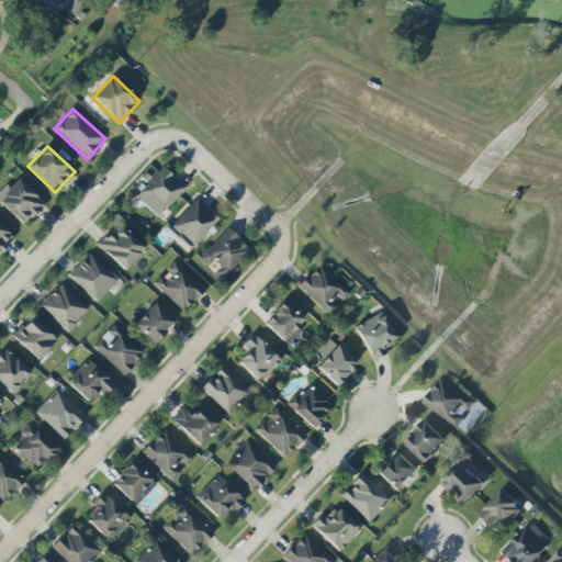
[(158,217),(186,187),(164,166),(135,195),(158,217)]
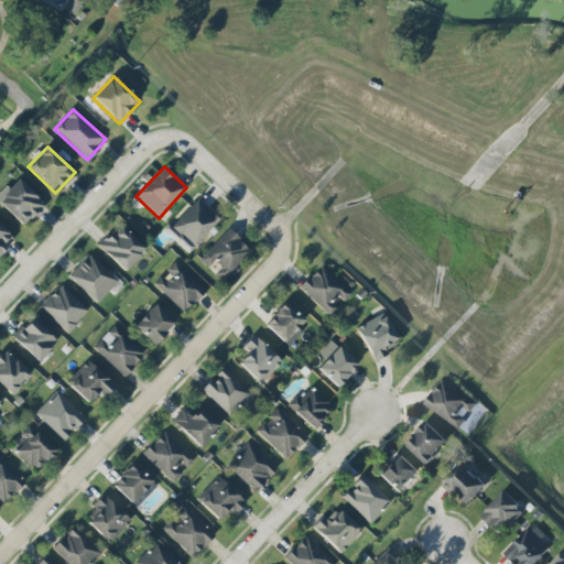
[(0,198),(0,203),(24,227),(45,206),(18,180),(0,198)]
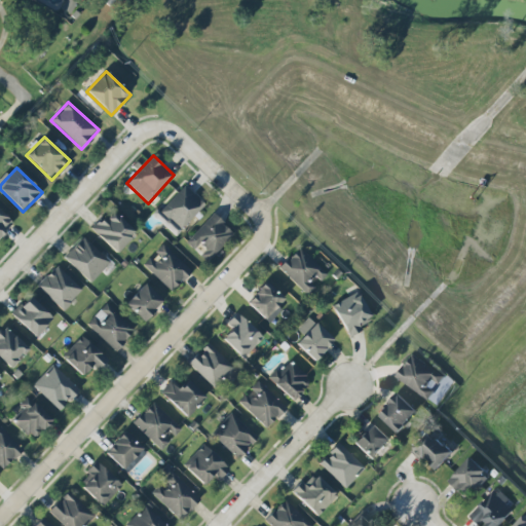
[(178,233),(205,204),(183,184),(155,213),(178,233)]
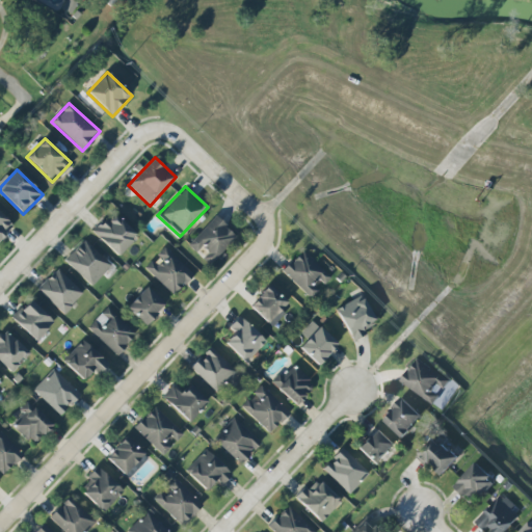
[(92,233),(117,256),(137,236),(112,212),(92,233)]
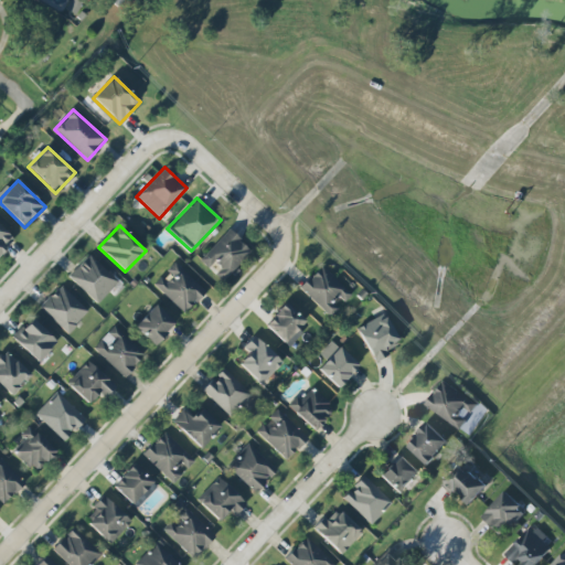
[(0,254),(14,240),(0,226),(0,254)]
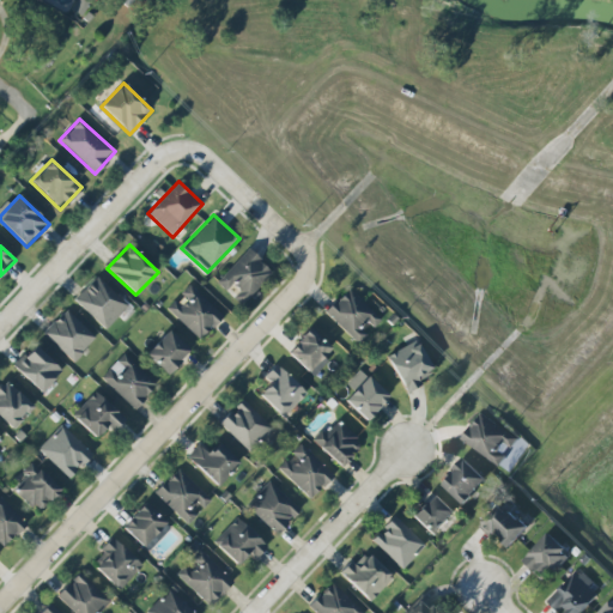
[(242,305),(273,272),(248,249),(217,283),(229,295),(230,293),(242,305)]
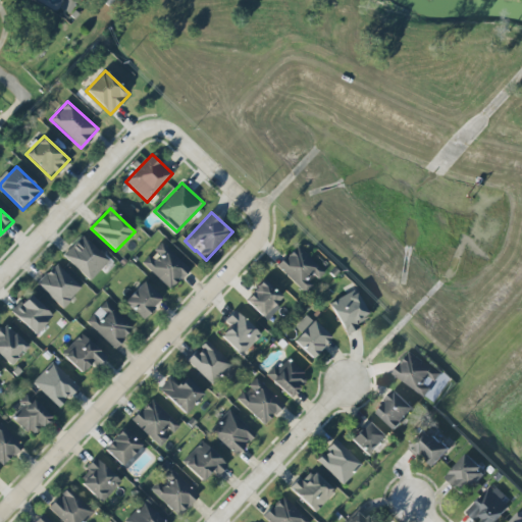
[(109,260),(83,235),(63,255),(90,280),(109,260)]
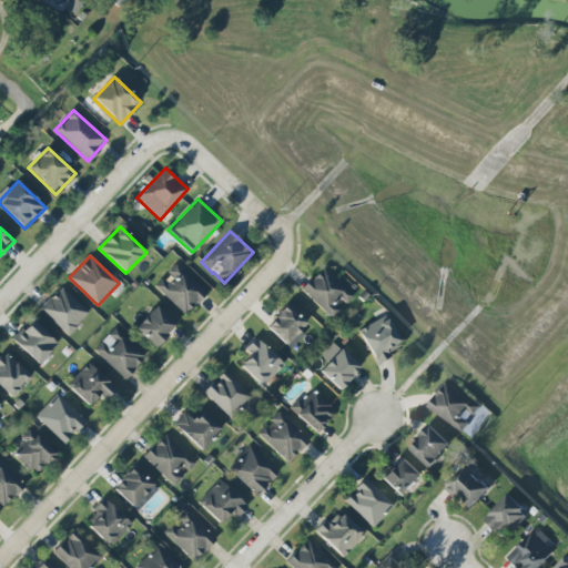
[(206,293),(175,264),(154,286),(185,315),(206,293)]
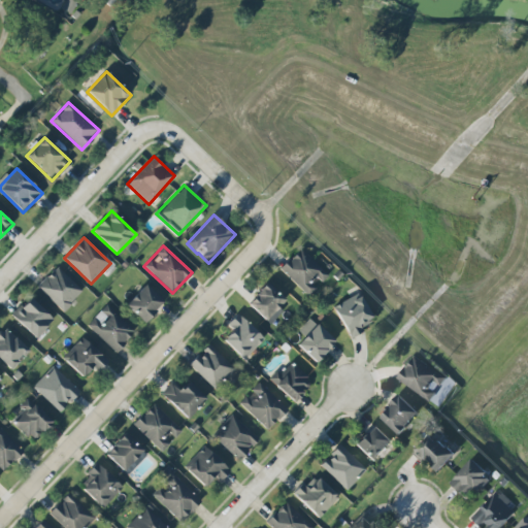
[(308,296),(316,289),(315,287),(327,273),(299,249),(279,270),(308,296)]
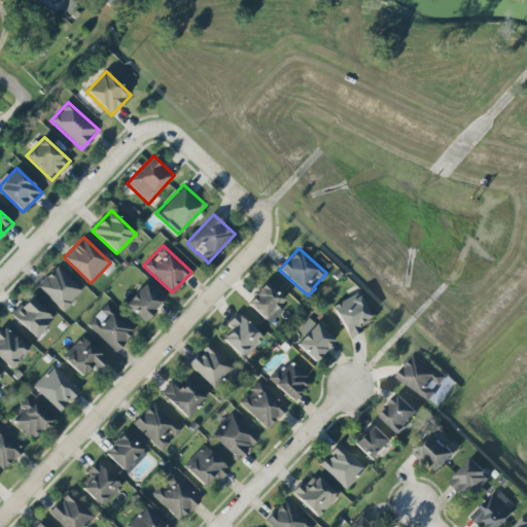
[(64,311),(82,290),(57,266),(37,286),(64,311)]
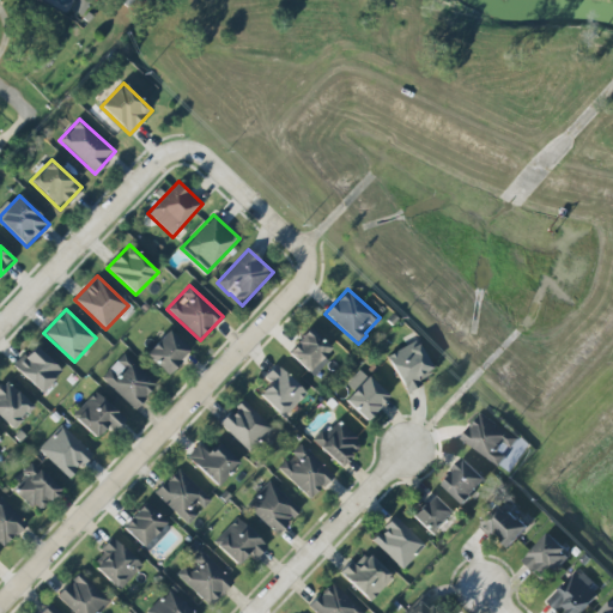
[(329,362),(325,357),(332,349),(310,328),(287,352),(314,377),(329,362)]
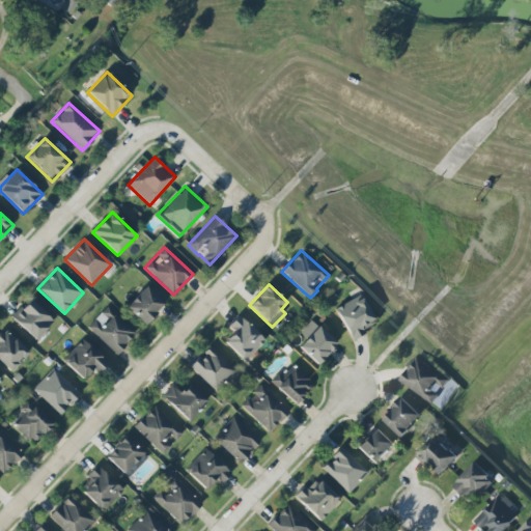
[(144,325),(164,304),(146,286),(126,307),(144,325)]
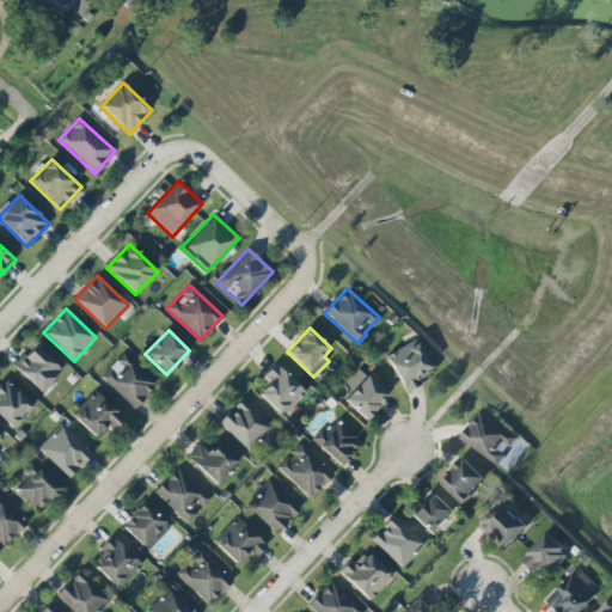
[(404,392),(422,385),(418,379),(432,373),(416,341),(387,355),(404,392)]
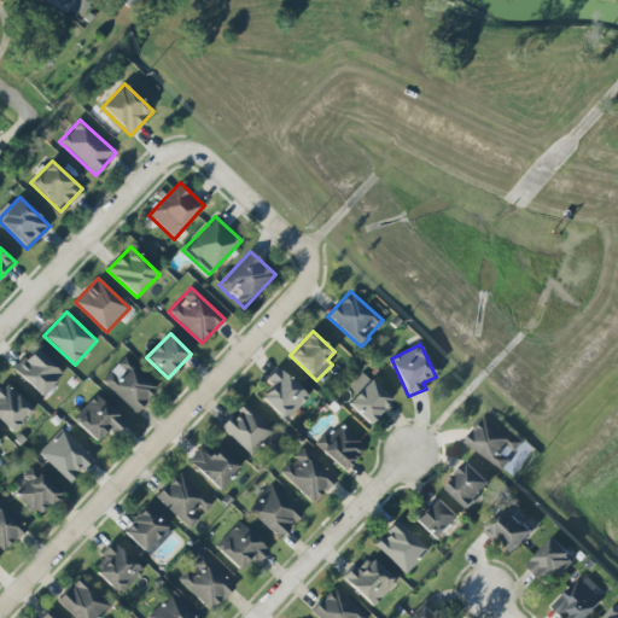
[(63,374),(35,348),(15,371),(42,396),(63,374)]
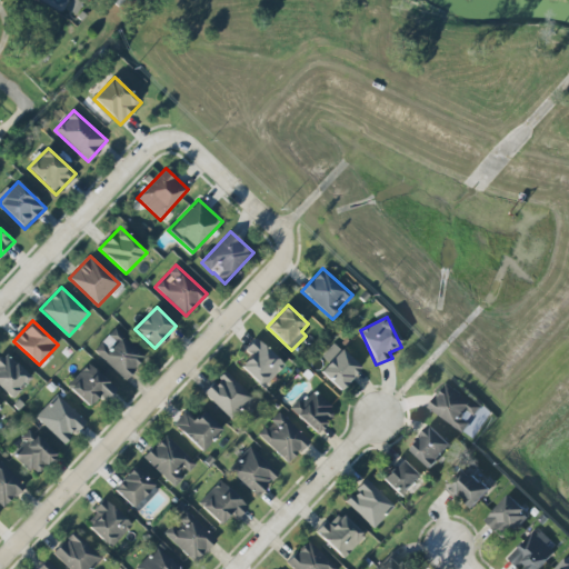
[(146,357),(115,328),(93,351),(125,380),(146,357)]
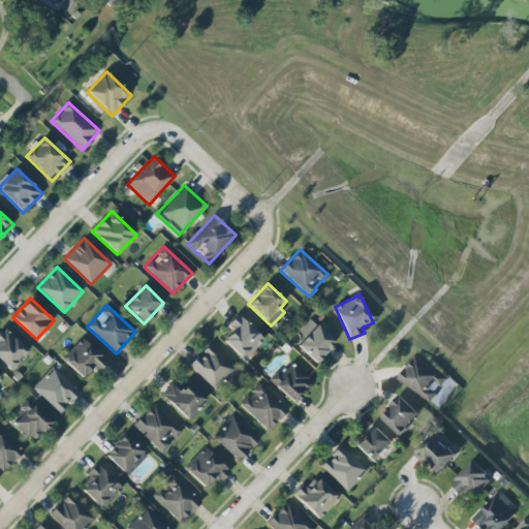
[(223,341),(244,361),(265,339),(238,314),(227,324),(234,331),(223,341)]
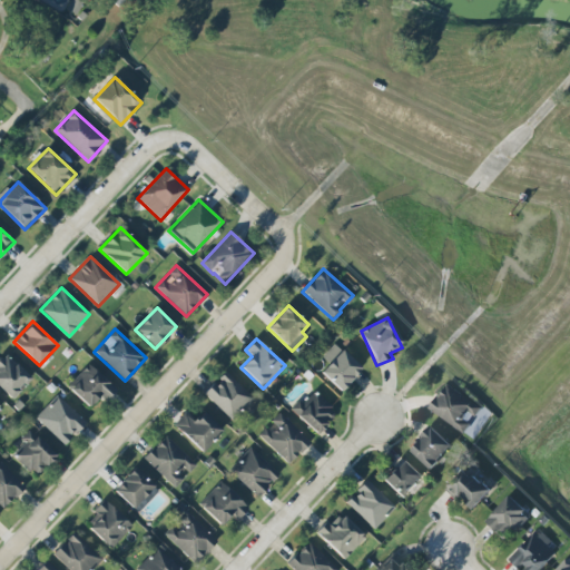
[(361,369),(334,343),(322,356),(330,363),(321,372),(341,391),(361,369)]
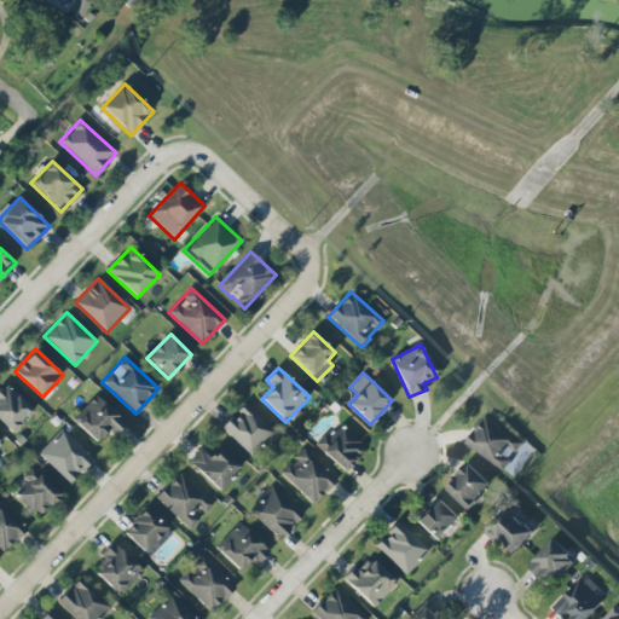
[(34,412),(5,382),(0,386),(0,421),(12,433),(34,412)]
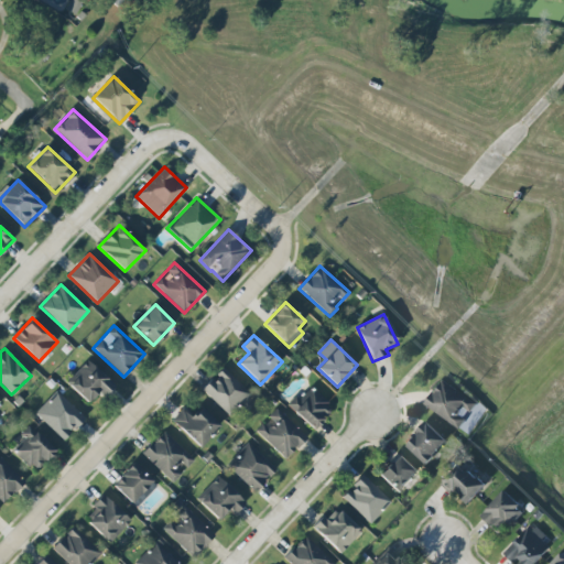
[(99,392),(102,398),(114,387),(89,360),(66,382),(87,404),(99,392)]
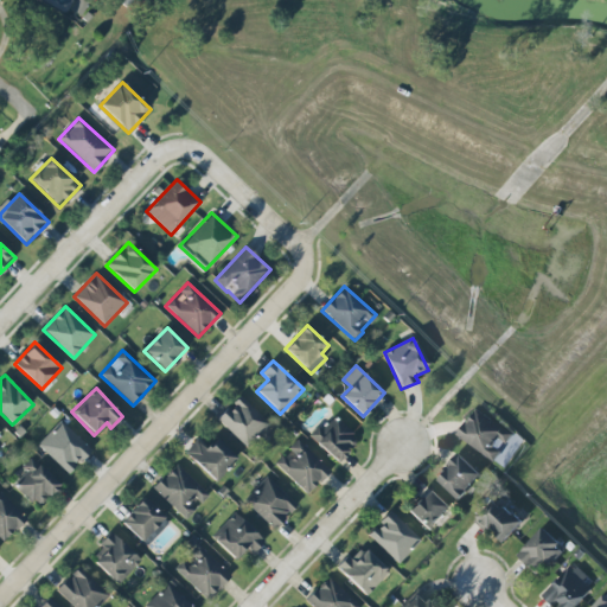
[(217,420),(249,449),(270,425),(240,396),(217,420)]
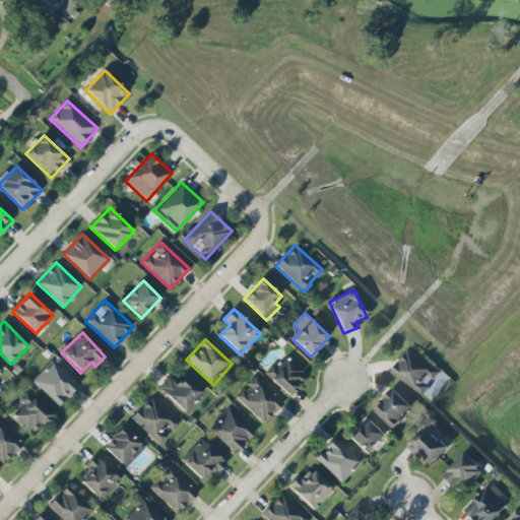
[(440,372),(407,350),(392,375),(425,395),(432,383),(433,384),(440,372)]
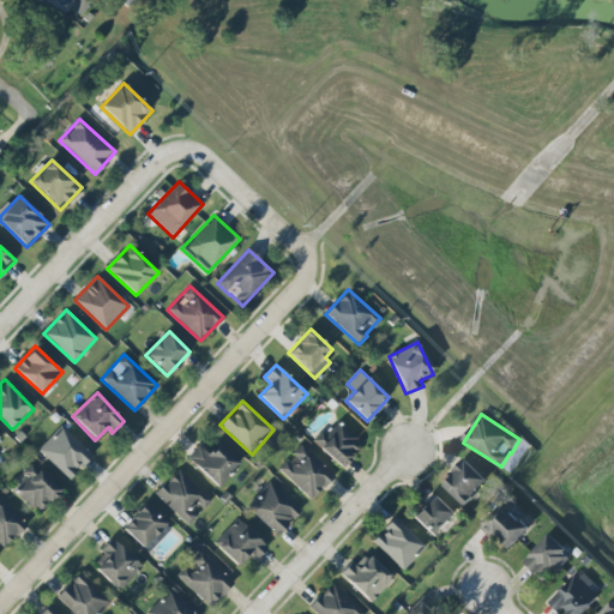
[(363,445),(336,420),(313,443),(341,469),(363,445)]
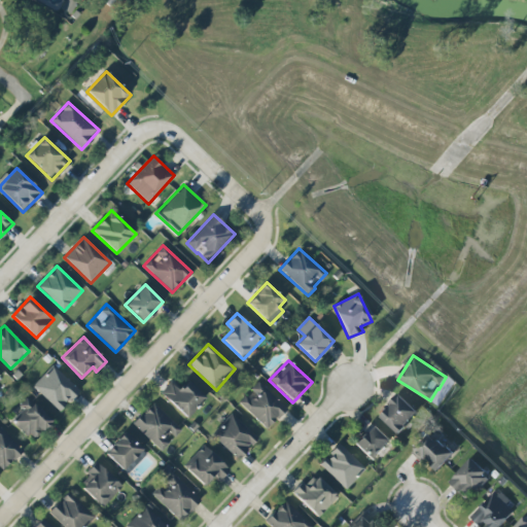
[(60,412),(79,391),(53,365),(32,386),(60,412)]
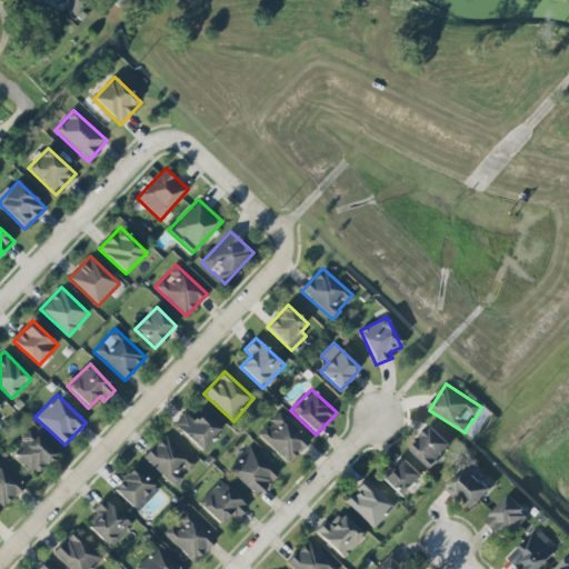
[(222,429),(202,411),(193,421),(183,412),(172,425),(201,451),(222,429)]
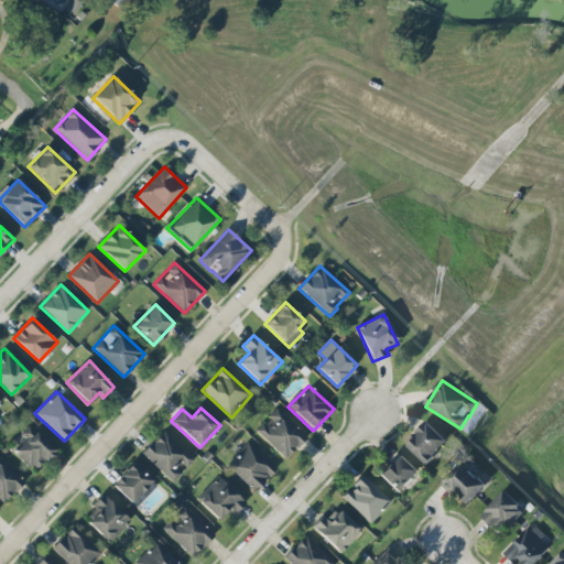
[(255,431),(285,459),(307,437),(277,409),(264,421),(255,431)]
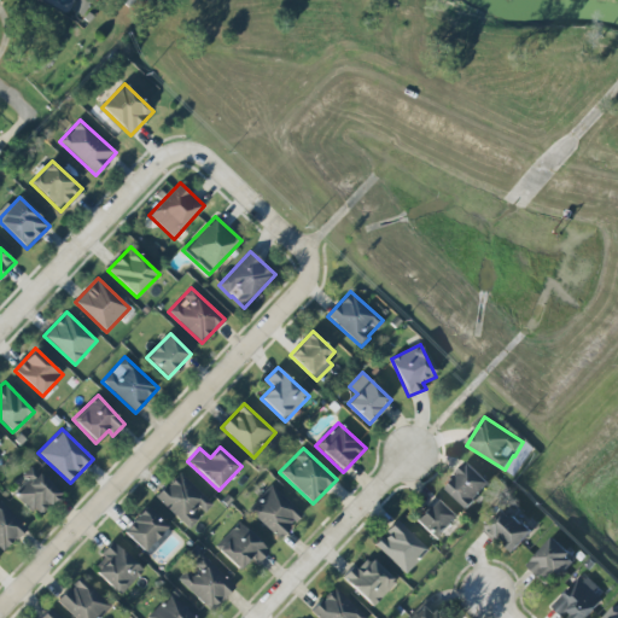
[(445,488),(467,509),(491,484),(468,464),(445,488)]
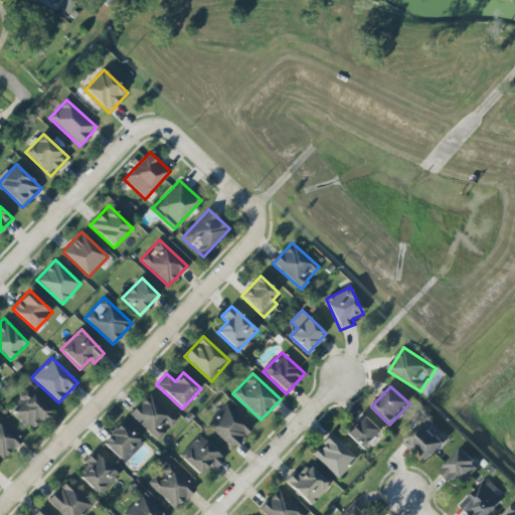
[(50,411),(26,388),(17,397),(22,401),(12,411),(32,431),(50,411)]
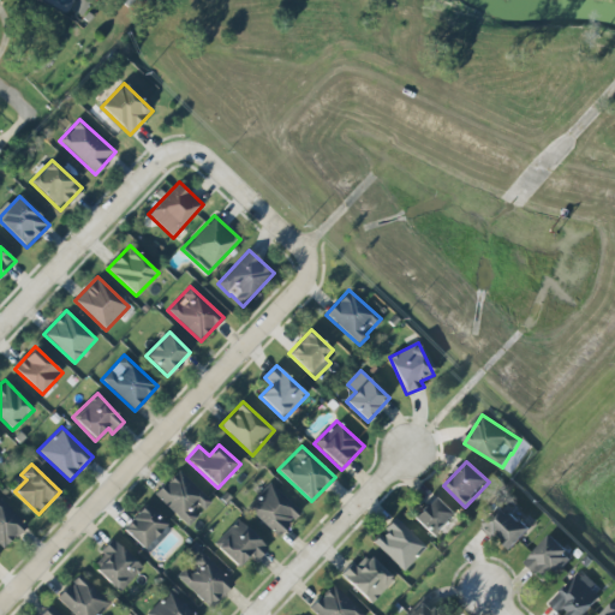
[(155,495),(189,526),(201,514),(212,502),(179,470),(155,495)]
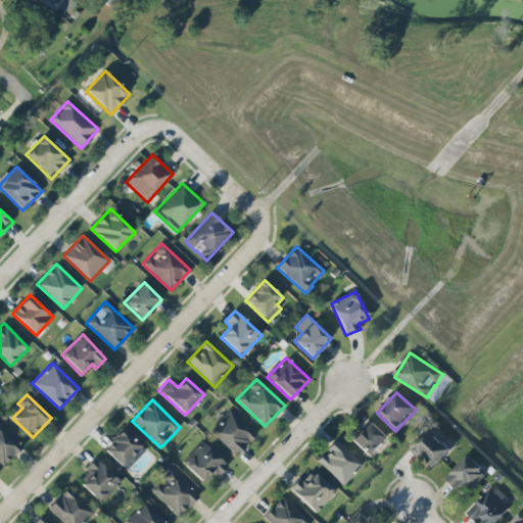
[(255,436),(229,411),(209,431),(236,457),(255,436)]
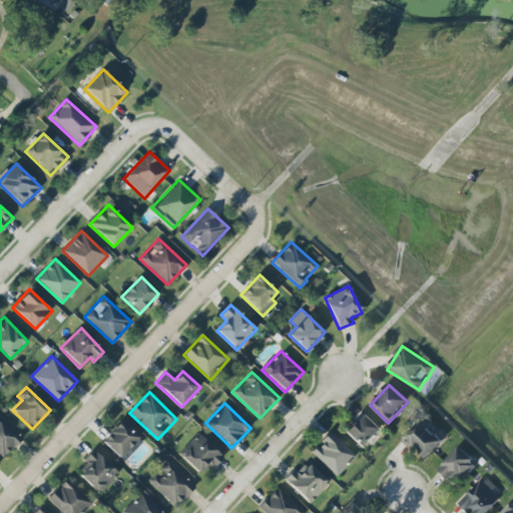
[(382,429),(364,412),(344,433),(363,449),(382,429)]
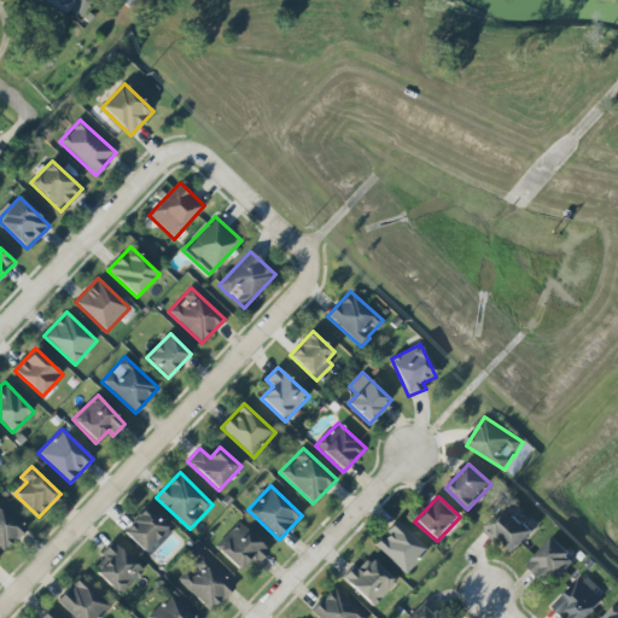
[(27,528),(0,501),(0,548),(4,553),(27,528)]
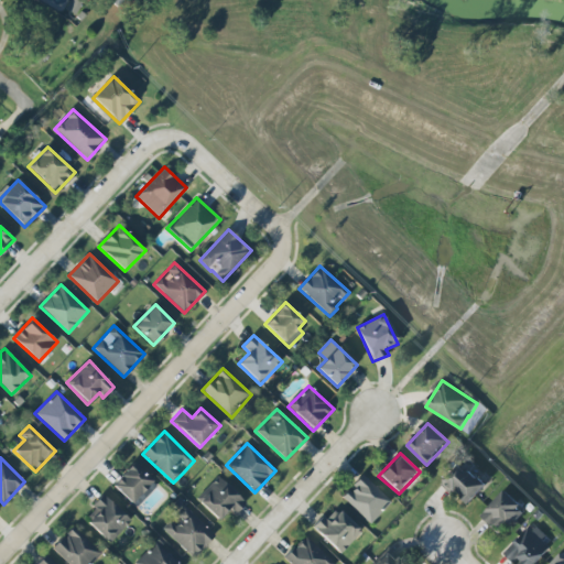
[(487,487),(472,470),(475,467),(467,458),(445,480),(468,505),(487,487)]
